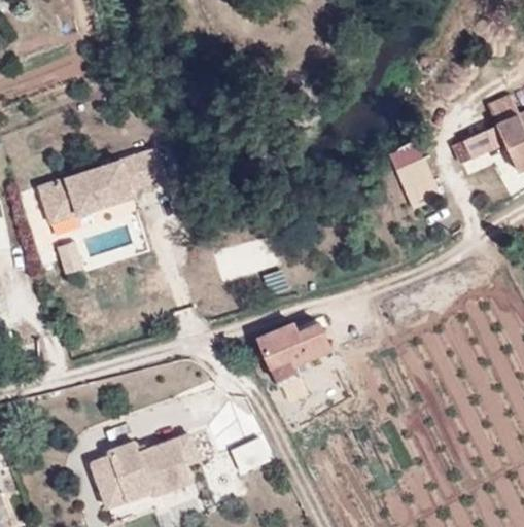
[(515,116),(523,111),(523,105),(513,111),(515,116)]
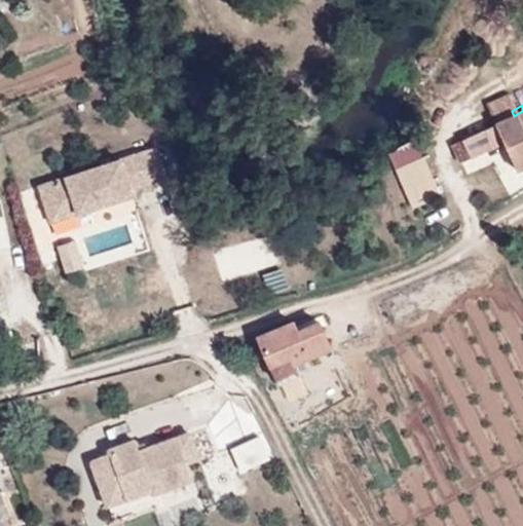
[(522,111),(514,116),(461,140),(469,157),(501,143),(515,170),(522,165),(522,111)]
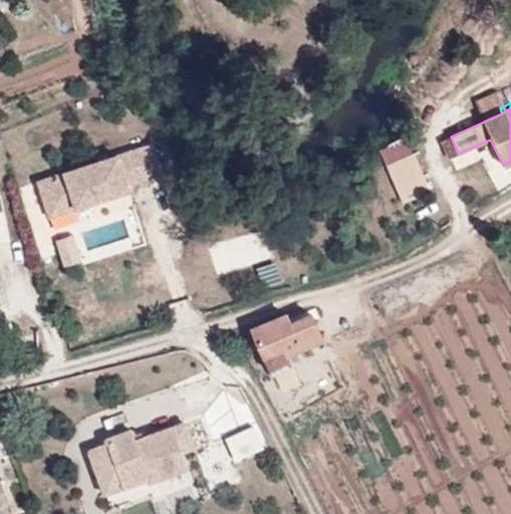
[(379,151),(387,165),(406,156),(400,142),(379,151)]
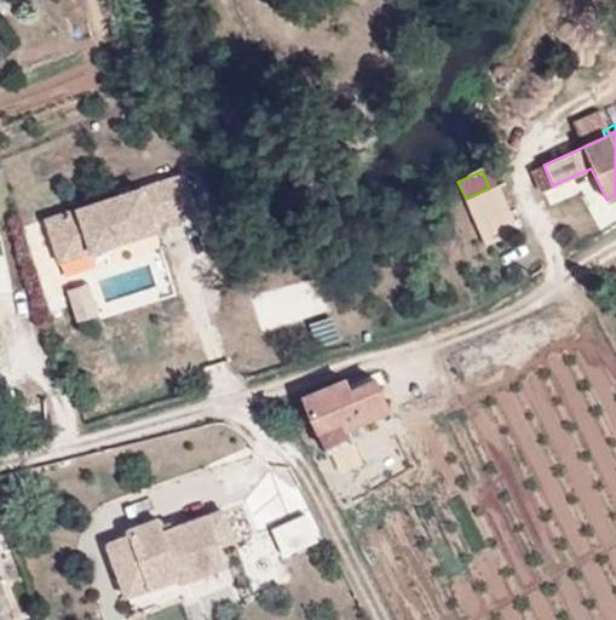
[(182,178),(45,224),(58,265),(87,254),(88,258),(155,236),(151,225),(191,212),(182,178)]
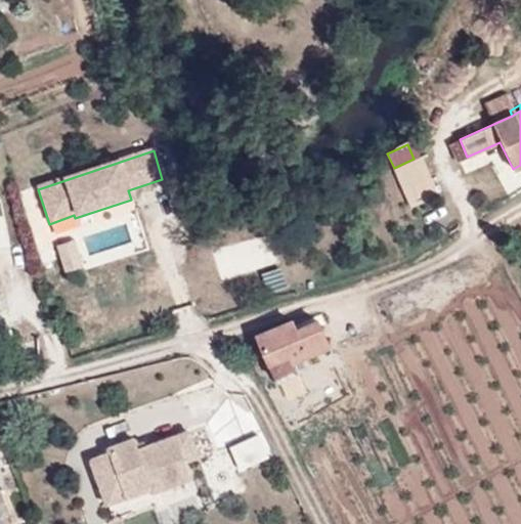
[(142,223),(106,229),(111,256),(146,250),(142,223)]
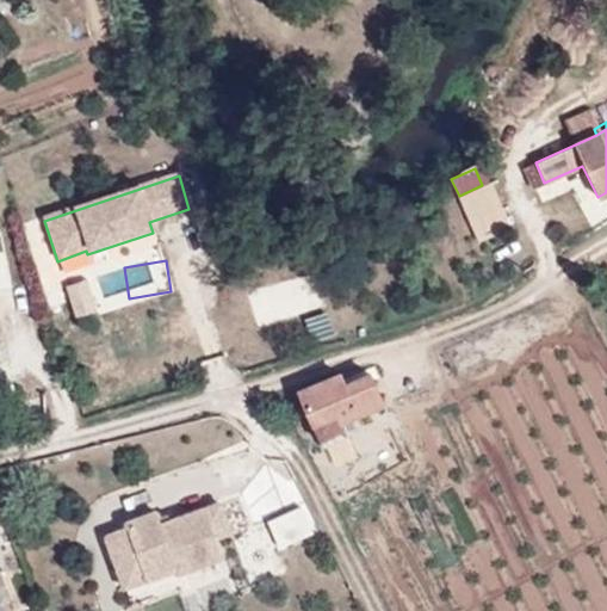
[(78,318),(107,308),(97,276),(67,285),(78,318)]
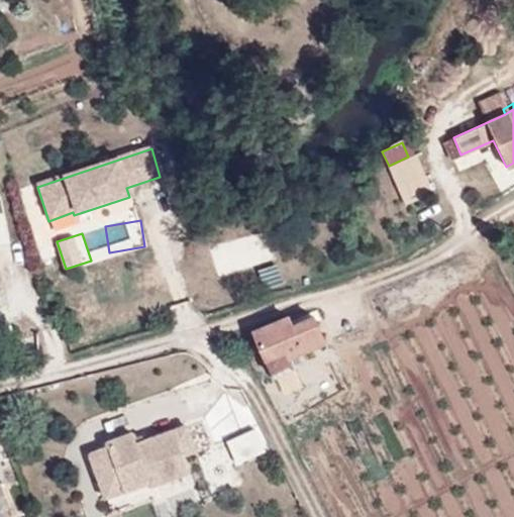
[(285,350),(288,358),(322,342),(312,317),(290,326),(285,317),(251,331),(265,359),(285,350)]
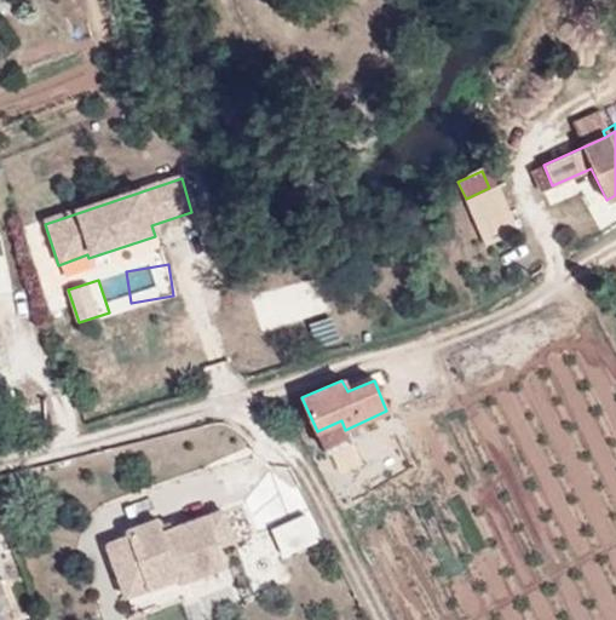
[(349,436),(345,430),(341,420),(317,431),(323,447),(349,436)]
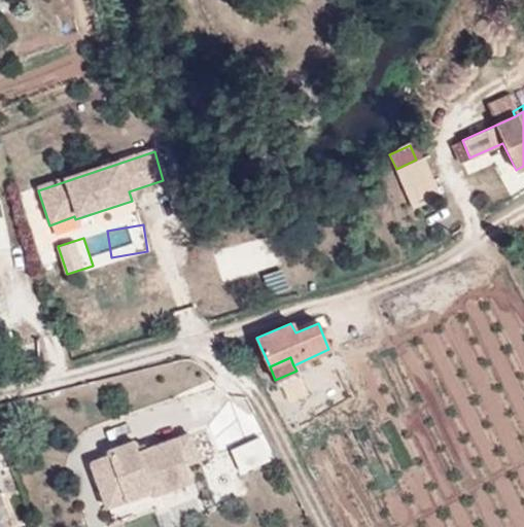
[(107,455),(89,462),(99,490),(117,483),(123,497),(147,489),(149,493),(188,479),(182,461),(195,457),(186,433),(136,452),(132,441),(105,450),(107,455)]
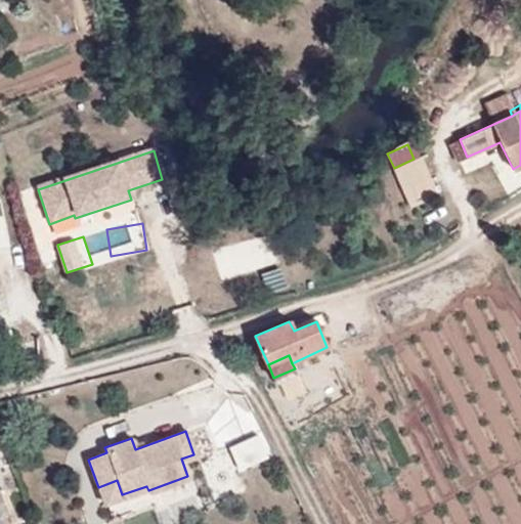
[(232,447),(242,469),(272,456),(263,435),(232,447)]
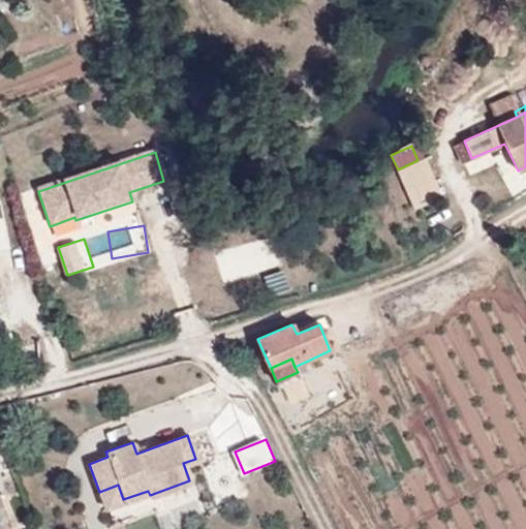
[(118,485),(99,492),(104,506),(123,499),(118,485)]
